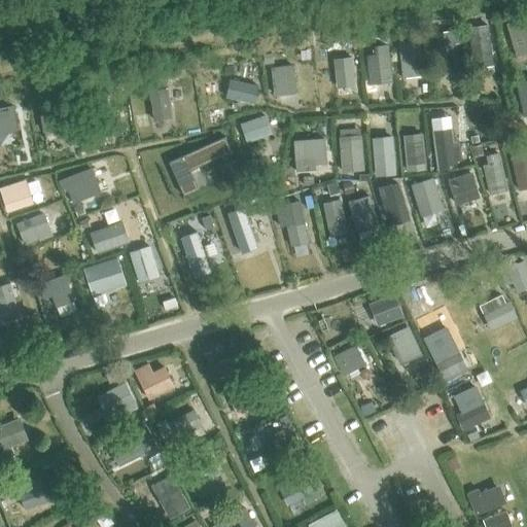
[(526,29),(524,20),(506,25),(516,56),(526,53),(526,29)]
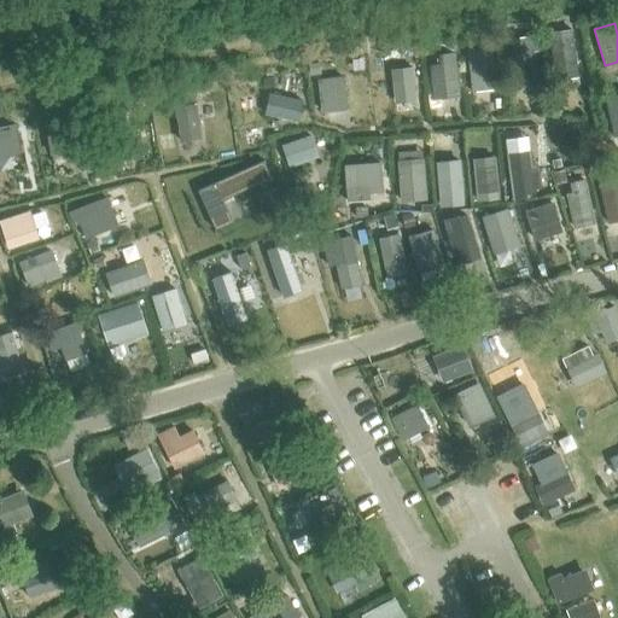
[(571,29),(549,31),(557,80),(577,76),(571,29)]
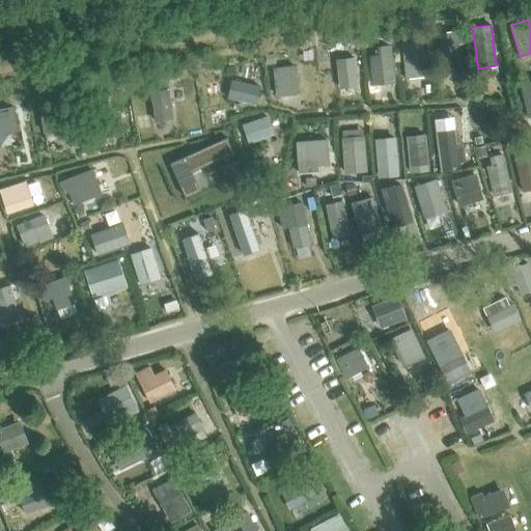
[(462,31),(438,34),(443,73),(460,71),(456,44),(463,43),(462,31)]
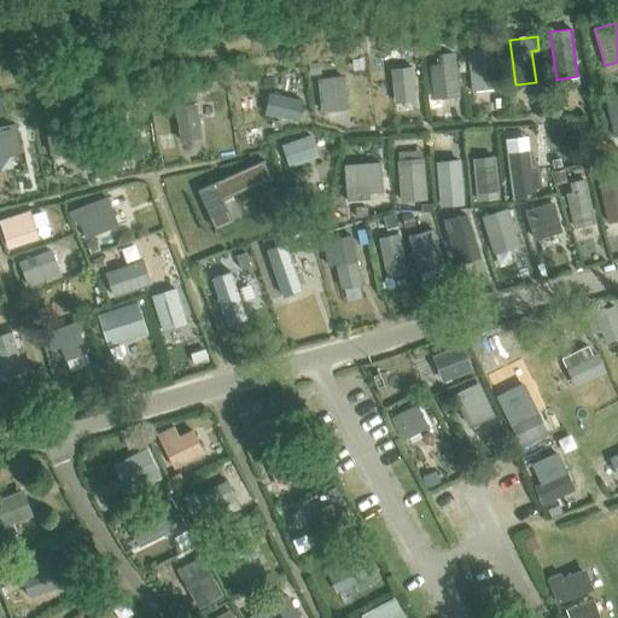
[(491,50),(467,52),(472,91),(495,88),(491,50)]
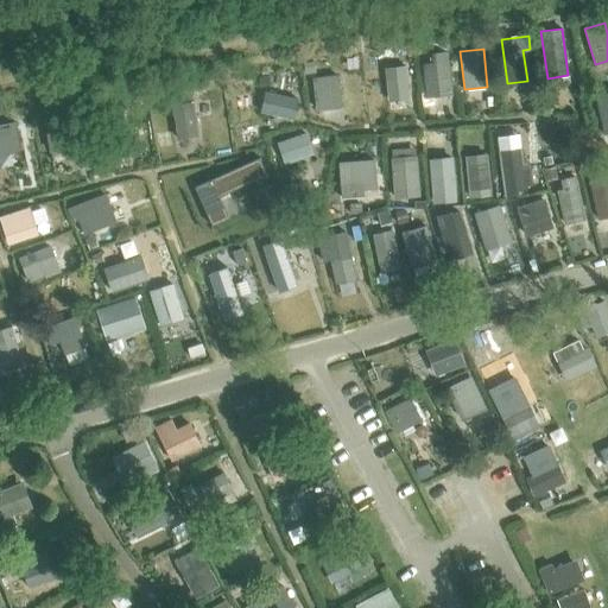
[(432,63),(424,64),(426,97),(451,95),(448,52),(432,54),(432,63)]
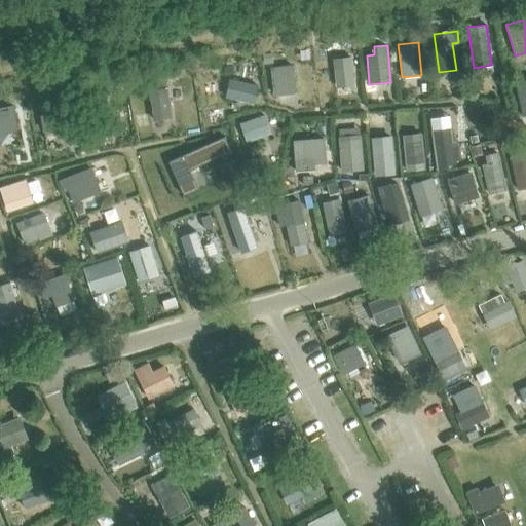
[(271,54),(263,55),(264,65),(272,64),(271,54)]
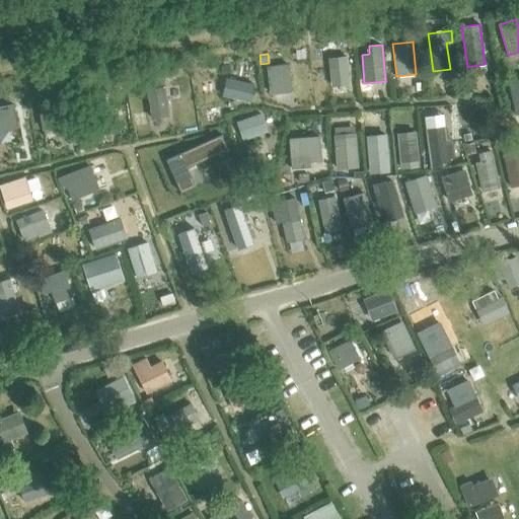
[(332,85),(349,84),(346,57),(329,59),(332,85)]
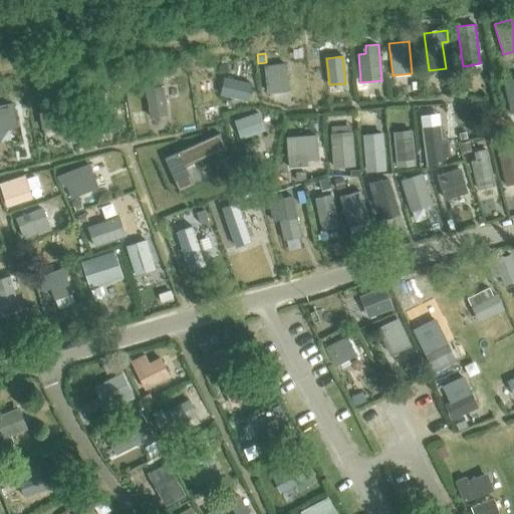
[(227,64),(219,65),(220,74),(229,73),(227,64)]
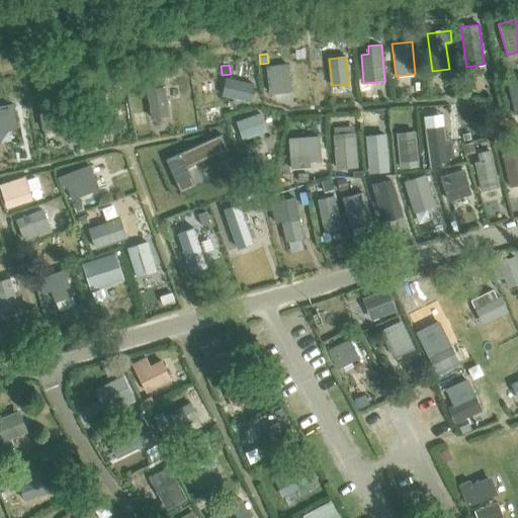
[(289,91),(286,65),(267,67),(270,93),(289,91)]
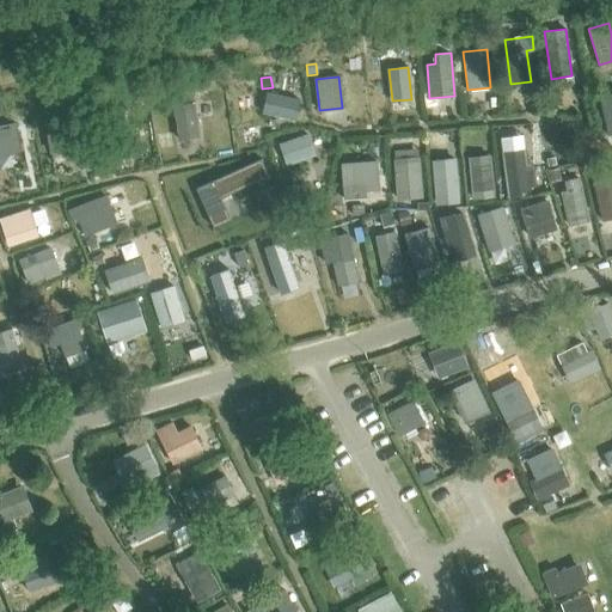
[(299,99),(267,92),(263,112),(294,120),(299,99)]
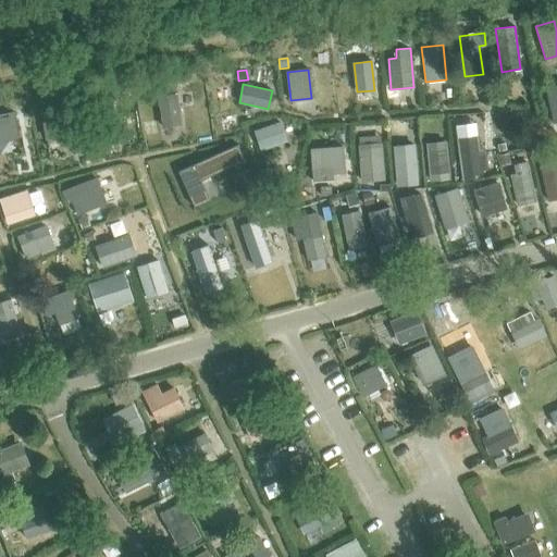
[(556,84),(546,87),(553,122),(556,121),(556,84)]
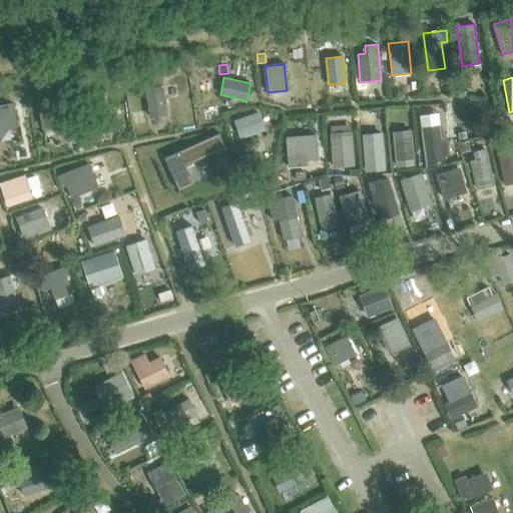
[(186,113),(210,109),(207,84),(182,89),(186,113)]
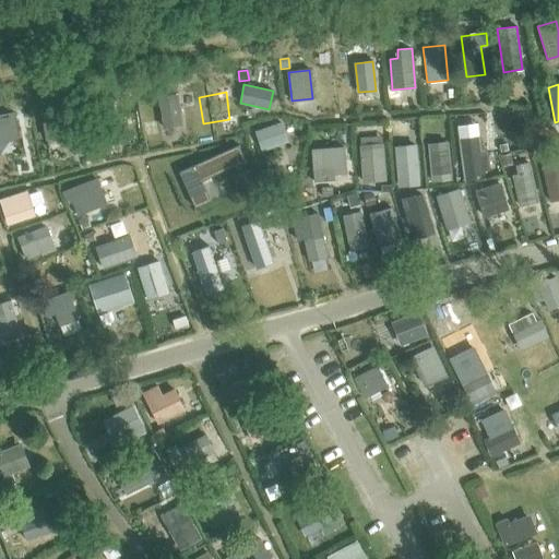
[(177,94),(159,97),(164,127),(181,125),(177,94)]
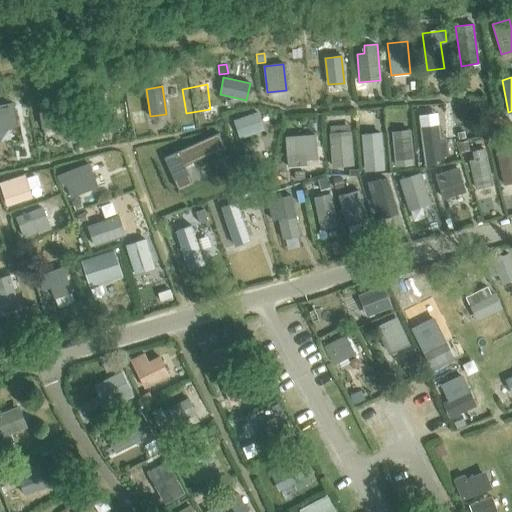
[(0,105),(0,128),(16,126),(13,103),(0,105)]
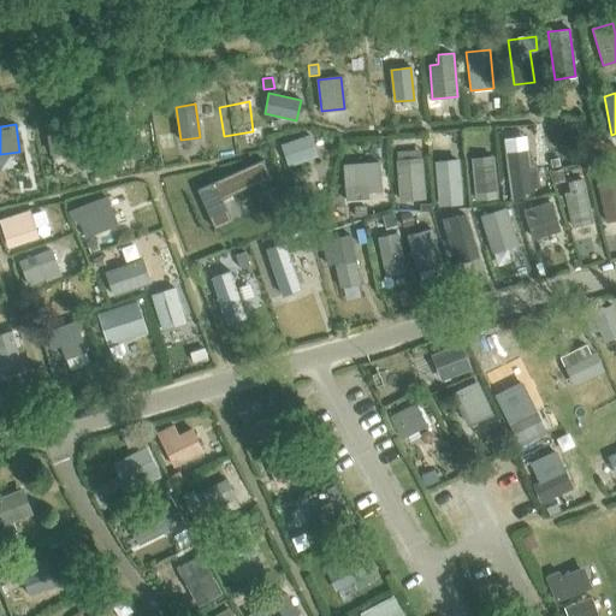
[(83,124),(64,130),(67,140),(52,144),(57,163),(72,159),(93,154),(83,124)]
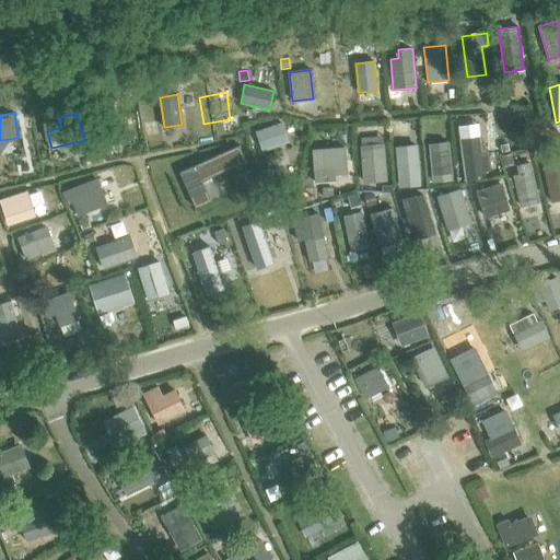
[(256,131),(263,150),(288,141),(281,123),(256,131)]
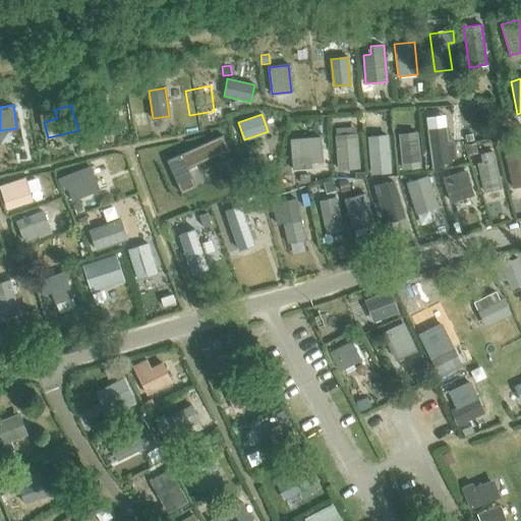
[(444,167),(443,162),(451,161),(447,128),(428,131),(433,168),(444,167)]
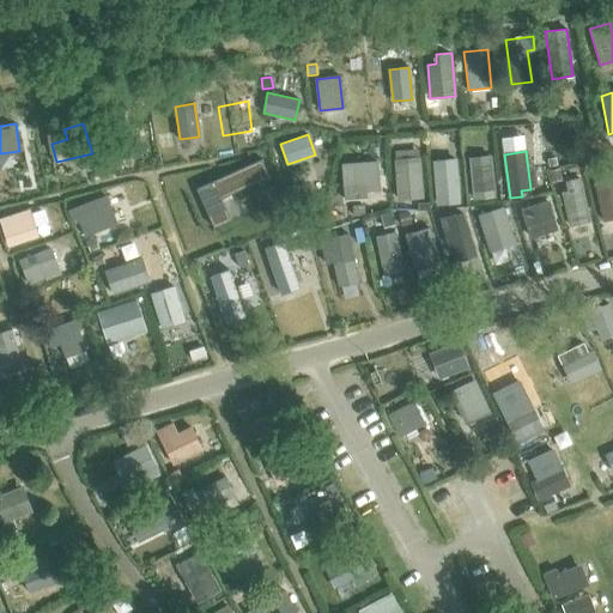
[(469,158),(473,198),(493,196),(490,156),(469,158)]
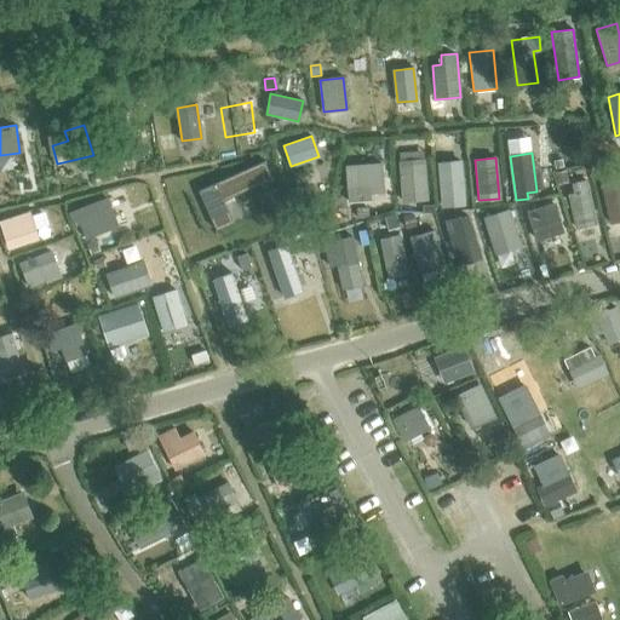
[(400,162),(403,201),(428,199),(424,160),(400,162)]
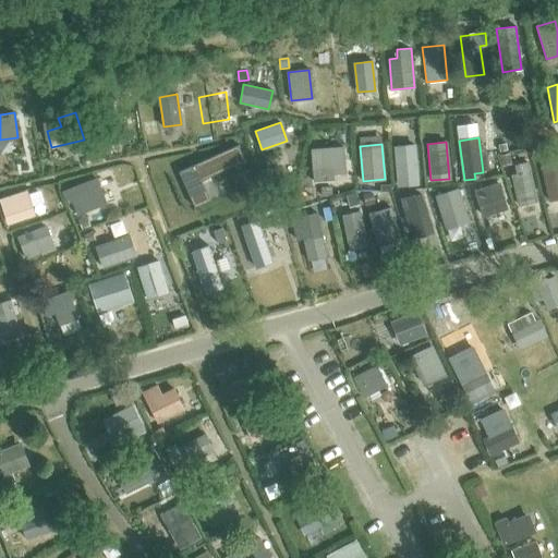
[(395,147),(398,184),(419,183),(415,145),(395,147)]
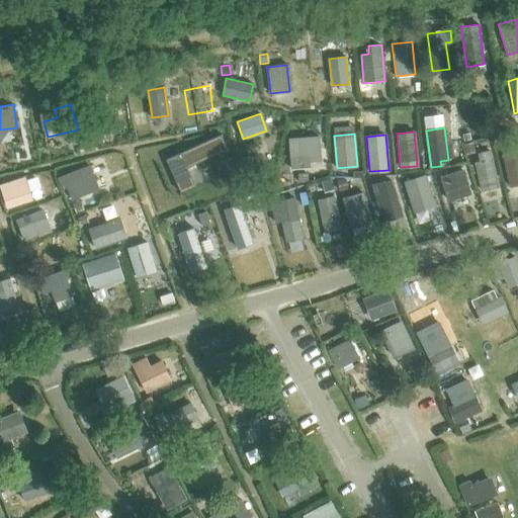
[(318,138),(289,141),(291,170),(311,169),(310,160),(320,160),(318,138)]
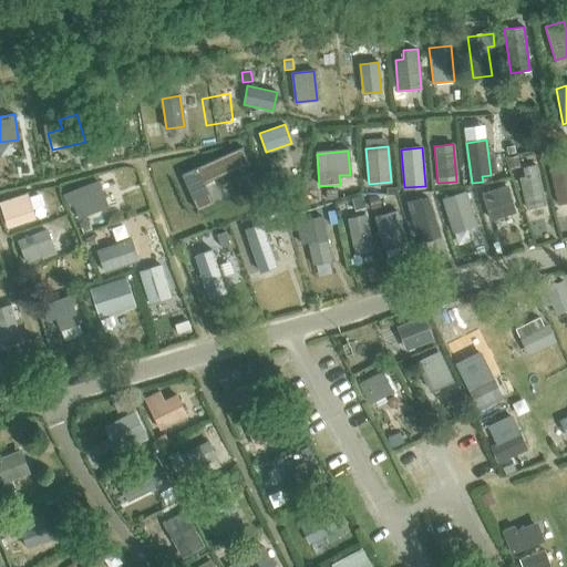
[(215,153),(179,162),(186,183),(220,174),(215,153)]
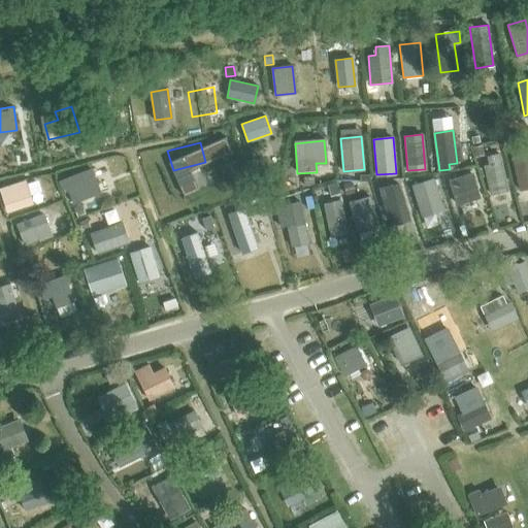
[(483,145),(472,147),(474,156),(484,155),(483,145)]
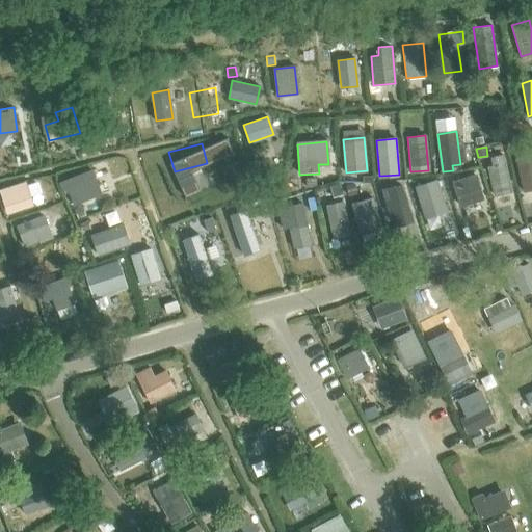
[(493,165),(488,166),(495,195),(512,191),(504,155),(490,158),(493,165)]
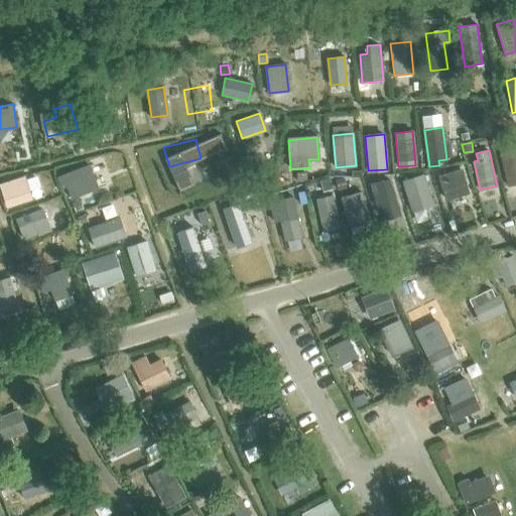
[(508,185),(515,183),(515,150),(501,154),(508,185)]
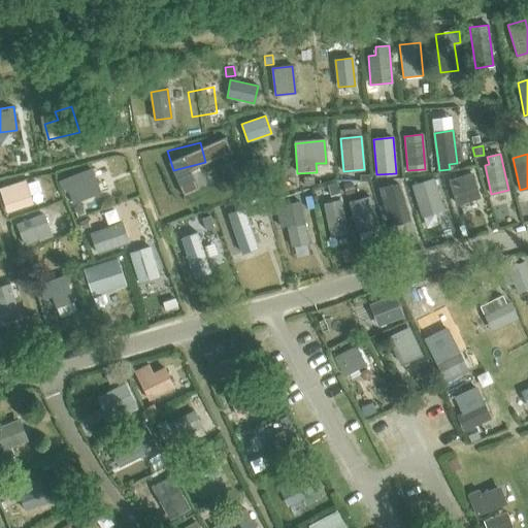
[(66,199),(70,198),(73,205),(101,194),(92,169),(59,182),(62,189),(66,199)]
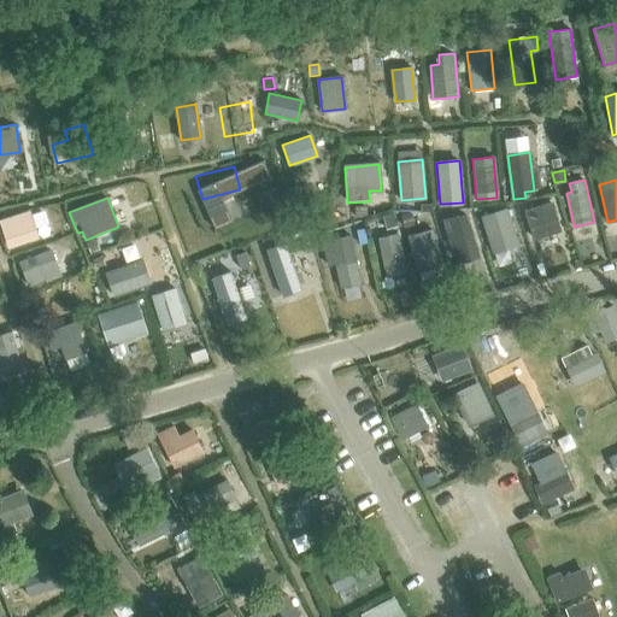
[(551,203),(527,211),(535,238),(559,230),(551,203)]
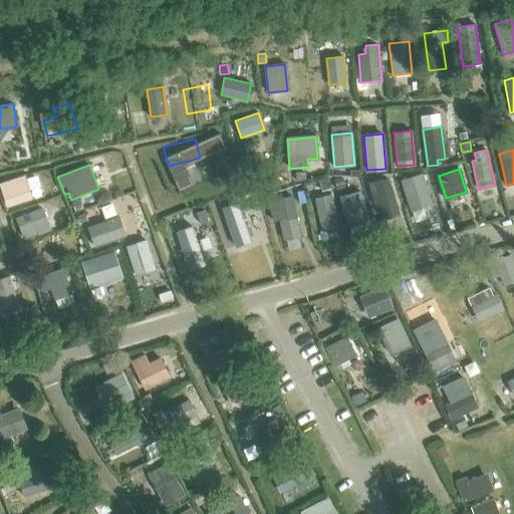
[(305,172),(295,172),(295,182),(305,181),(305,172)]
